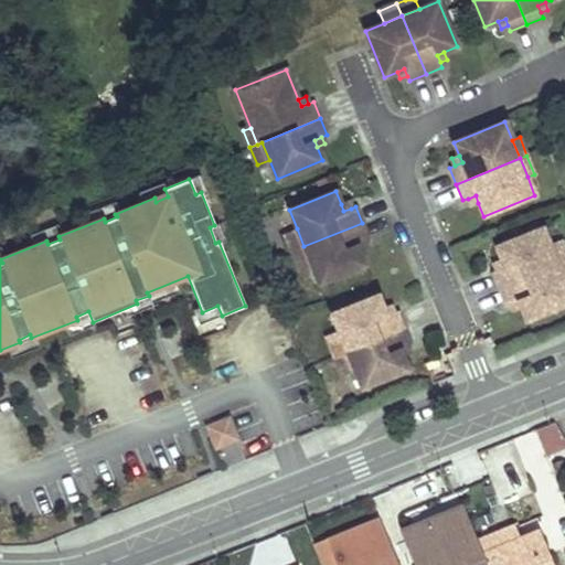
[(468,199),(471,205),(478,203),(476,195),(468,199)]
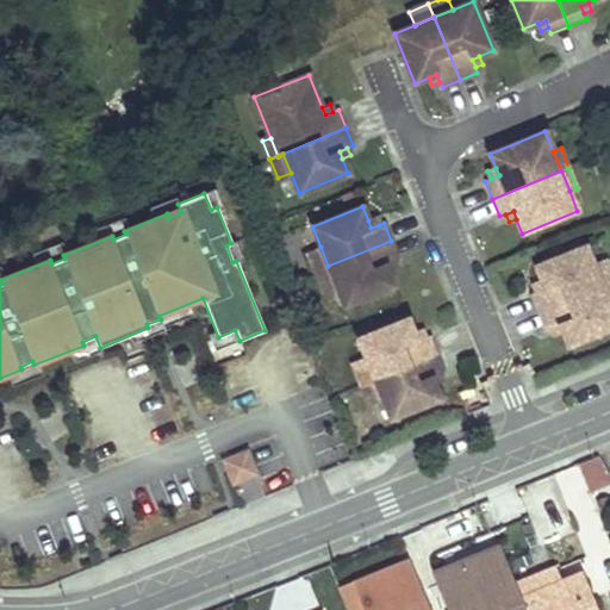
[(375,217),(368,221),(371,228),(379,225),(375,217)]
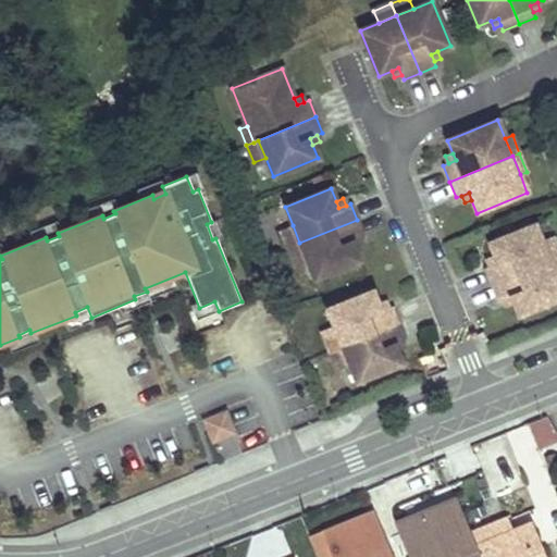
[(357,220),(299,243),(307,260),(314,280),(360,261),(355,248),(351,240),(359,237),(363,236),(357,220)]
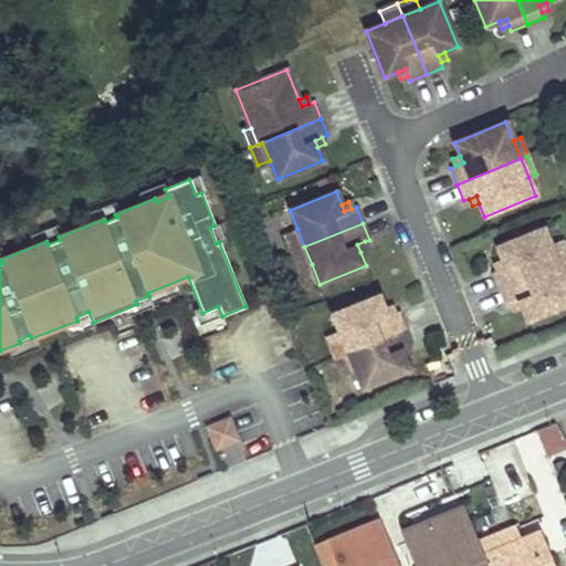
[(297,229),(285,233),(292,252),(304,247),(297,229)]
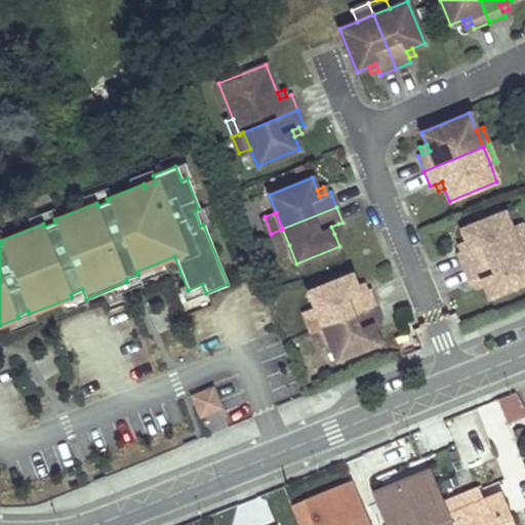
[(462,251),(457,253),(463,268),(518,246),(511,230),(503,212),(461,229),(466,241),(469,248),(462,251)]
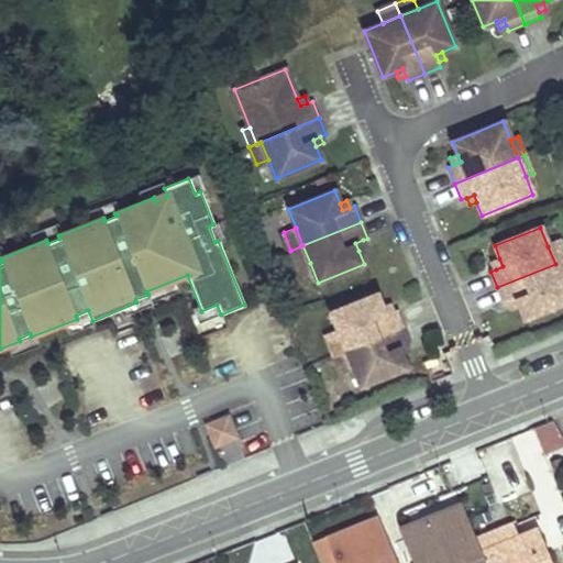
[(363,240),(355,243),(359,251),(365,247),(363,240)]
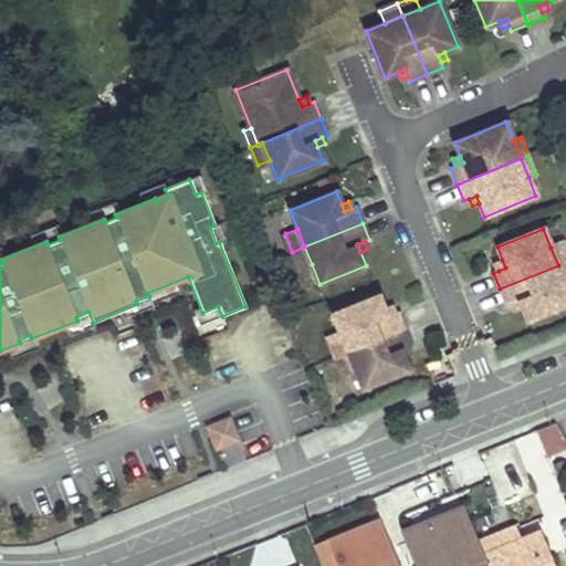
[(565,249),(563,242),(551,248),(558,265),(565,262),(565,249)]
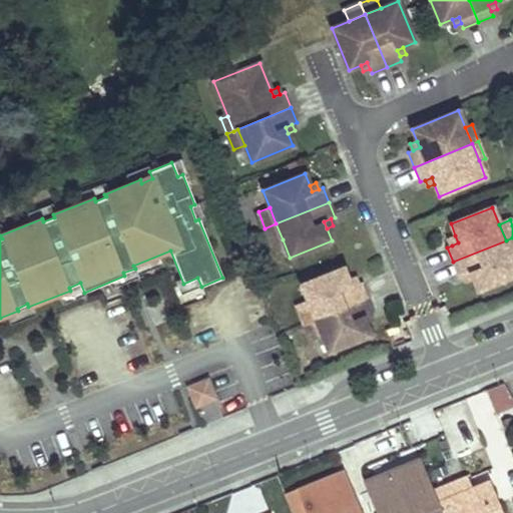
[(265,228),(272,244),(283,239),(276,223),(265,228)]
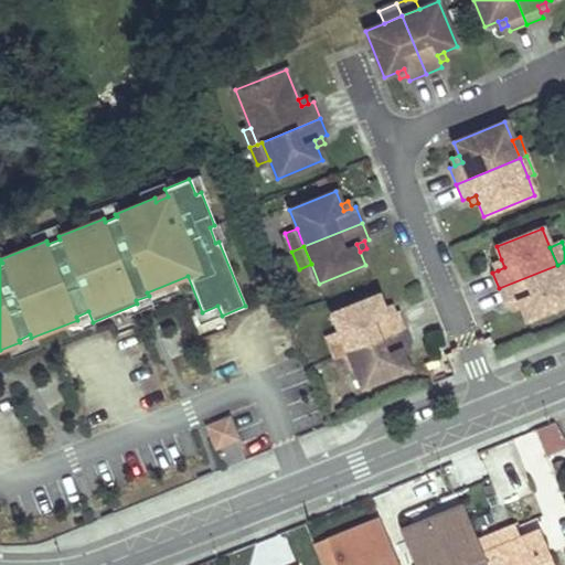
[(494,263),(498,270),(504,267),(501,259),(494,263)]
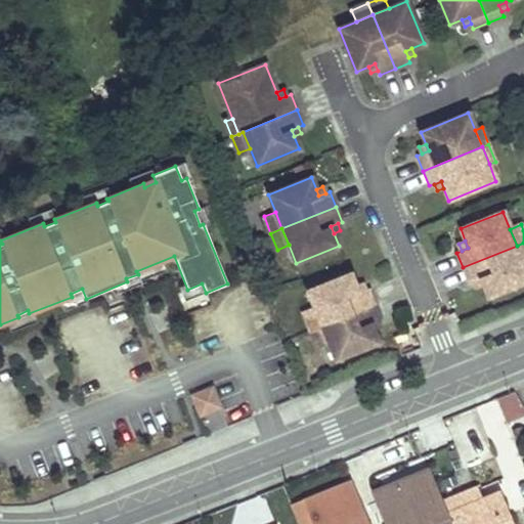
[(517,246),(463,267),(469,282),(474,280),(480,278),(483,285),(488,297),(523,281),(523,263),(517,246)]
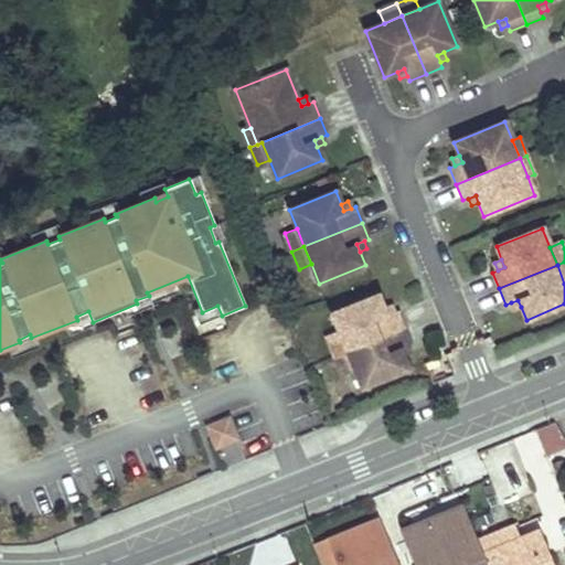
[(340,333),(347,351),(405,327),(398,310),(393,312),(386,316),(383,309),(377,295),(332,315),(340,333)]
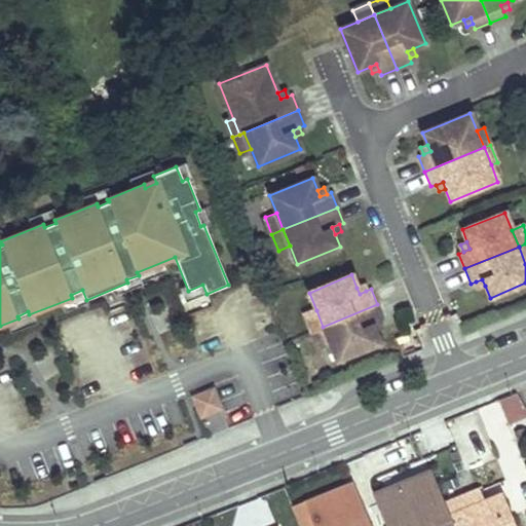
[(476,282),(478,289),(485,286),(482,279),(476,282)]
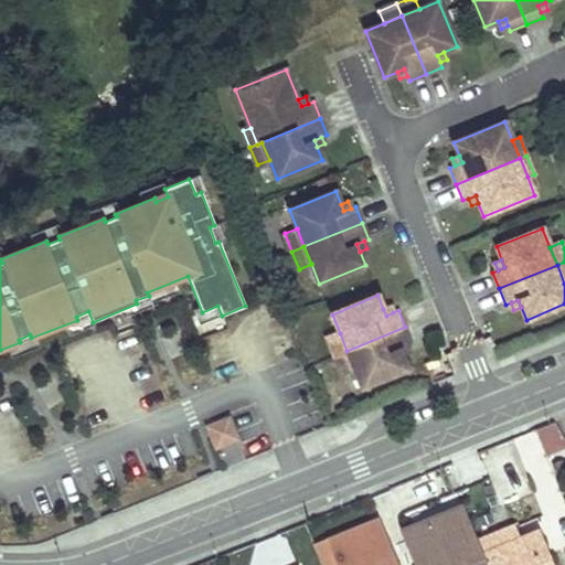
[(390,306),(383,309),(386,316),(393,312),(390,306)]
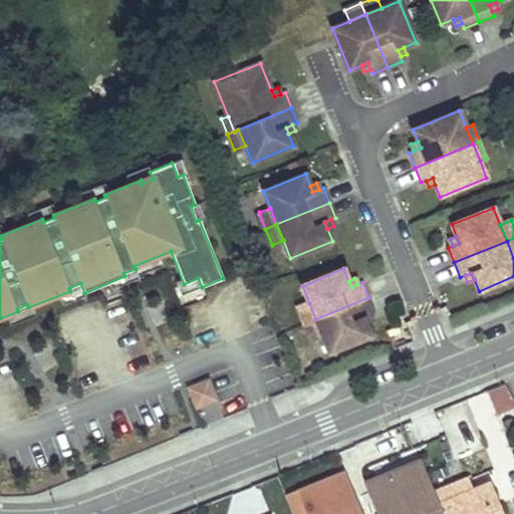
[(368,297),(315,319),(322,335),(329,352),(371,335),(366,323),(363,317),(370,314),(374,312),(368,297)]
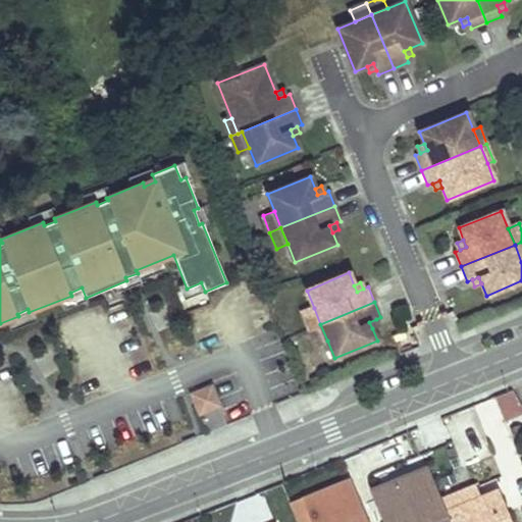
[(314,308),(302,312),(309,329),(320,324),(314,308)]
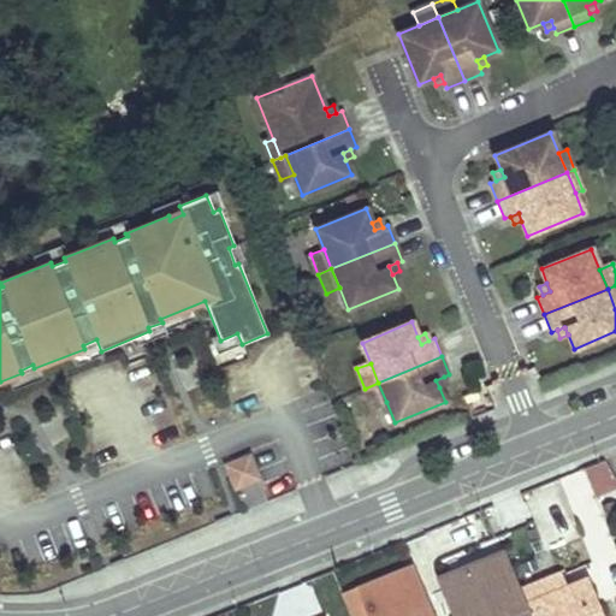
[(436,380),(439,388),(446,384),(444,377),(436,380)]
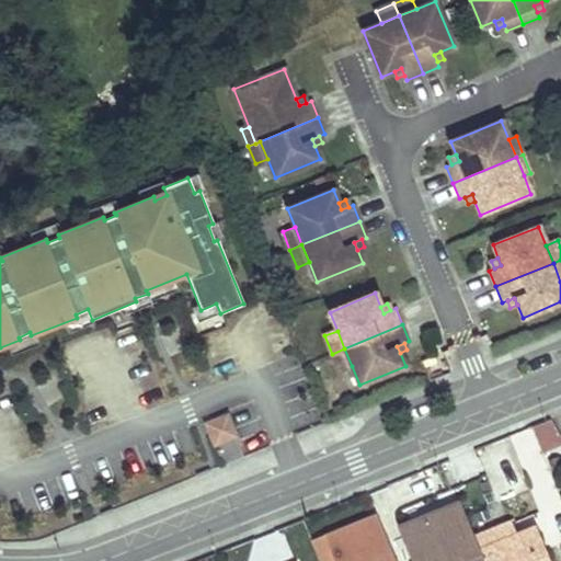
[(332,354),(340,371),(352,366),(344,348),(332,354)]
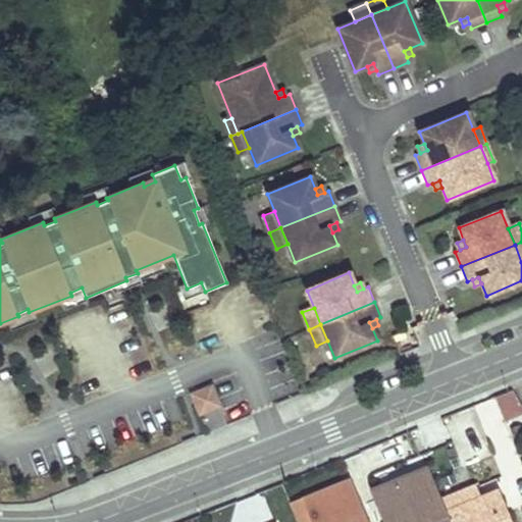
[(222,407),(213,383),(189,394),(199,416),(222,407)]
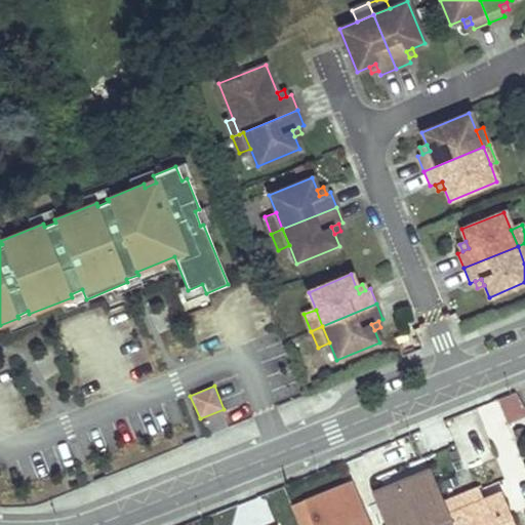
[(524,408),(517,391),(498,400),(510,421),(524,413),(524,408)]
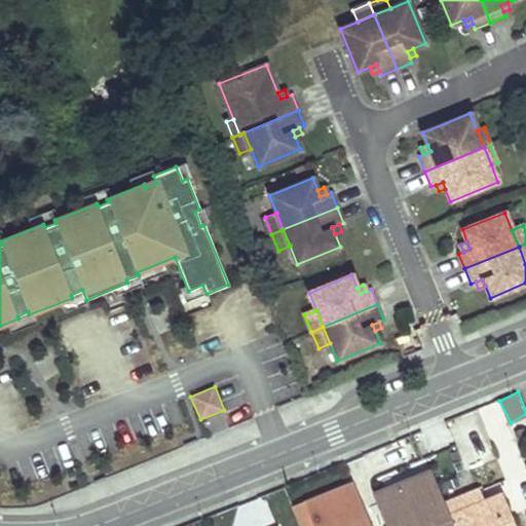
[(444,501),(431,471),(373,494),(385,525),(516,525),(502,493),(484,500),(449,515),(444,501)]
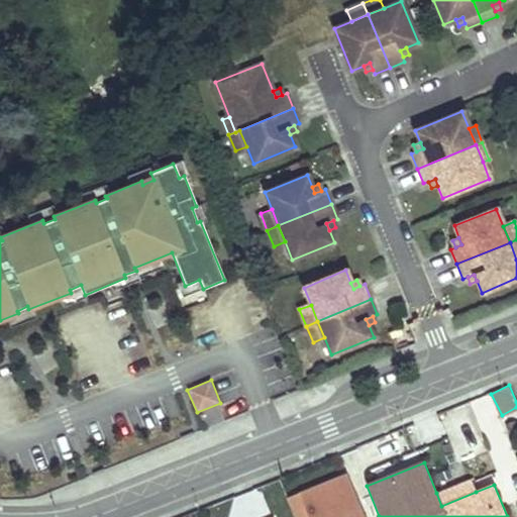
[(366,516),(347,473),(299,492),(309,516),(366,516)]
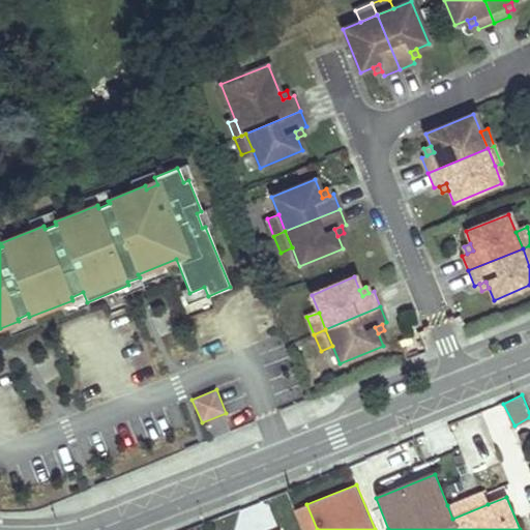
[(482,492),(447,505),(452,519),(488,504),(482,492)]
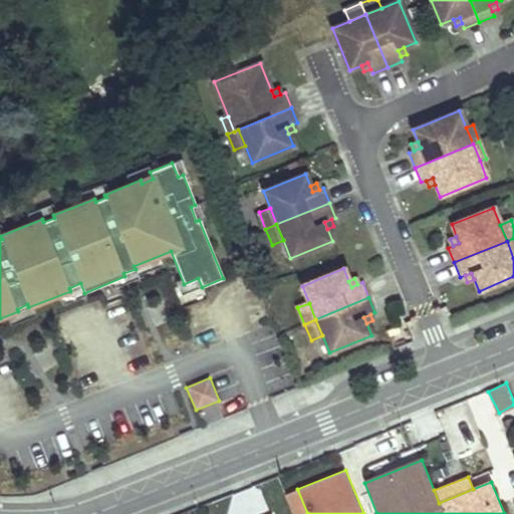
[(307,513),(297,489),(285,495),(292,513),(307,513)]
